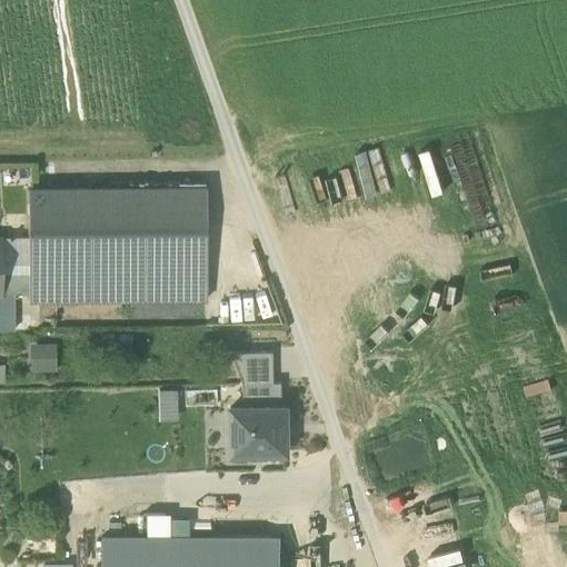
[(30,301),(208,300),(207,189),(30,190),(29,240),(29,274),(30,295),(30,301)]
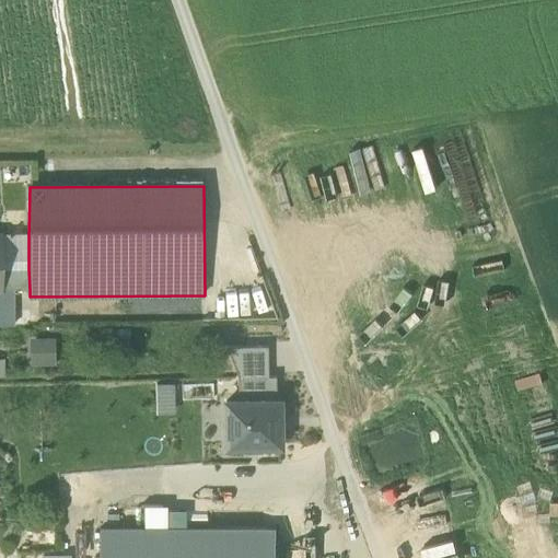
[(0,269),(14,269),(28,269),(28,236),(1,237),(2,239),(0,239),(0,269)]
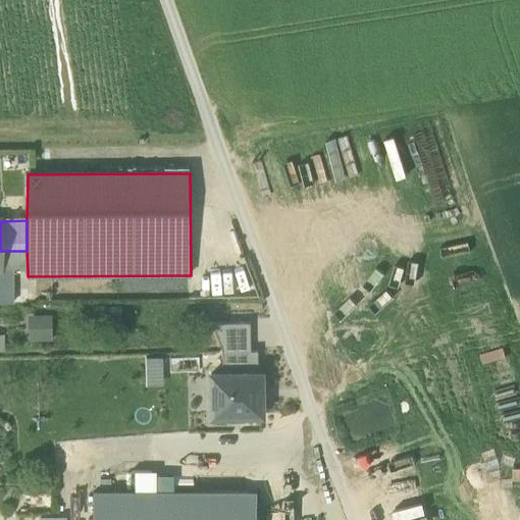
[(0,270),(13,270),(13,251),(0,251),(0,222),(2,222),(1,221),(0,220),(0,270)]
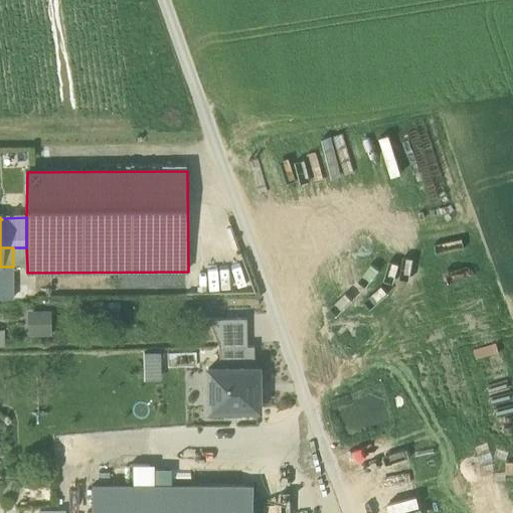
[(27,267),(26,247),(13,247),(13,267),(27,267)]
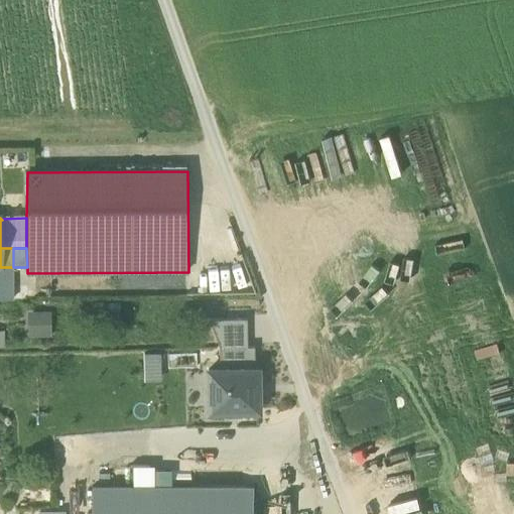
[(0,267),(0,300),(13,300),(13,286),(13,267),(0,267)]
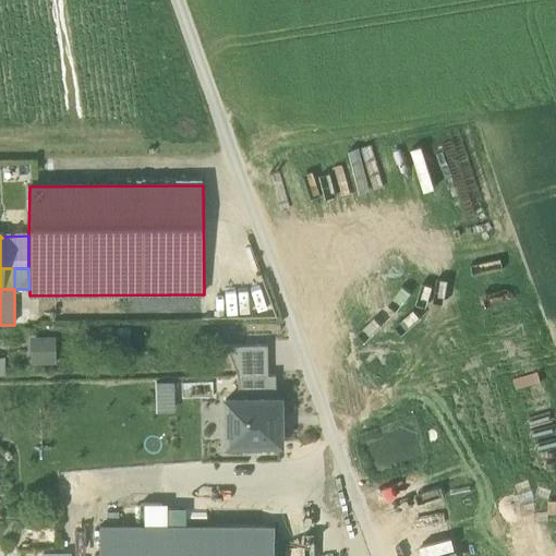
[(35,310),(14,310),(14,325),(35,325),(35,310)]
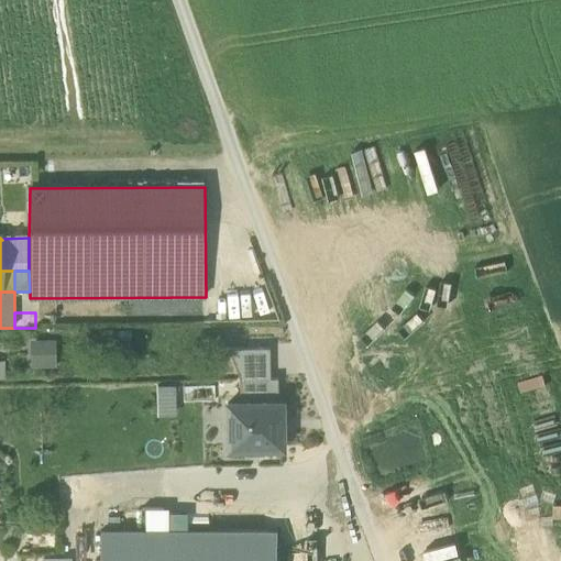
[(31,341),(31,369),(56,369),(56,341),(31,341)]
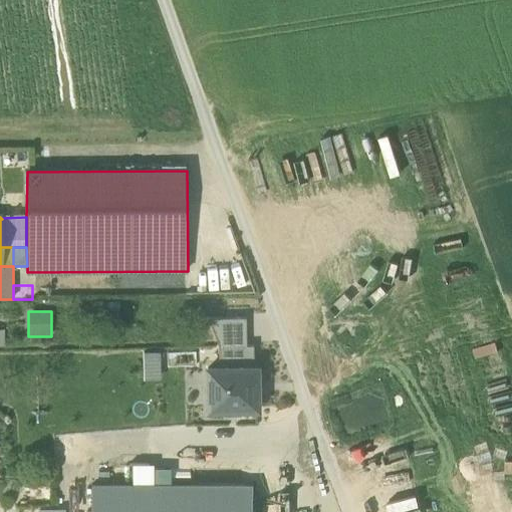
[(246,318),(210,319),(219,346),(247,346),(246,318)]
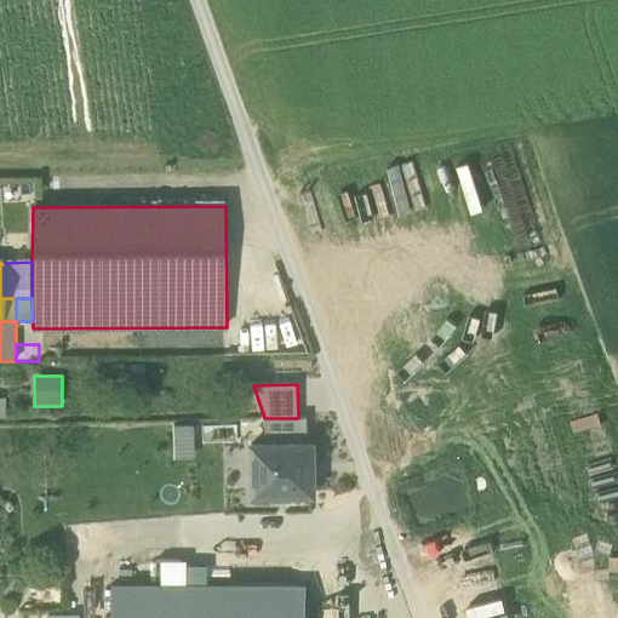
[(251,446),(252,495),(270,495),(270,503),(292,503),(292,495),(310,493),(309,445),(307,445),(307,418),(298,418),(264,418),(265,446),(251,446)]
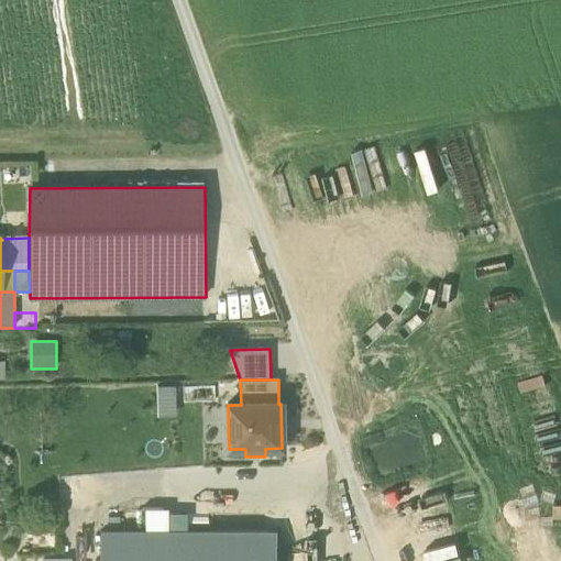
[(145,534),(169,532),(168,510),(145,510),(145,534)]
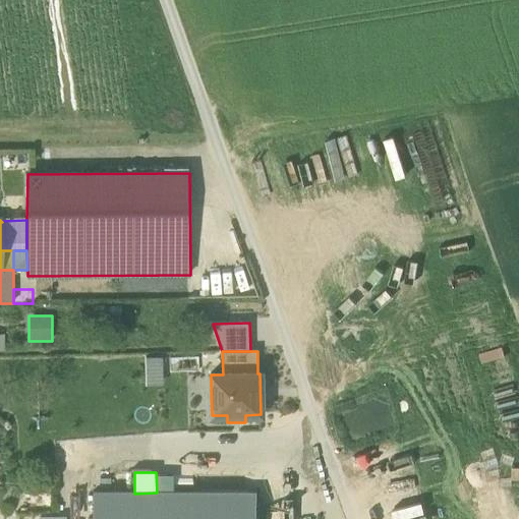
[(173,473),(156,472),(157,493),(173,493),(173,473)]
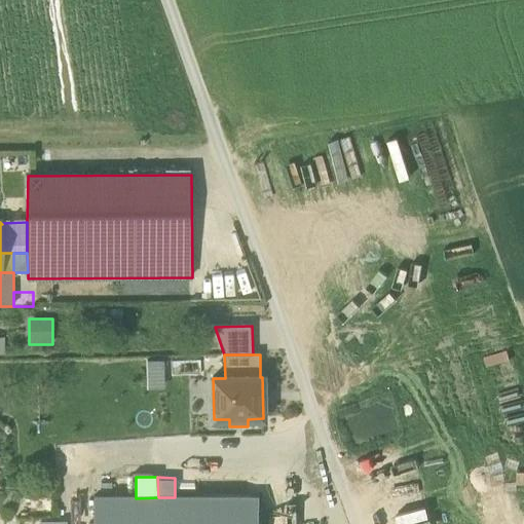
[(260,523),(261,497),(175,497),(158,497),(136,498),(95,498),(95,523),(260,523)]
